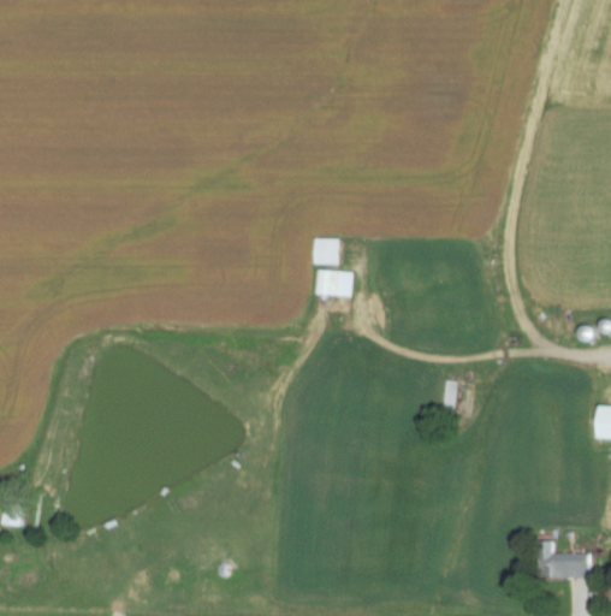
[(343,265),(343,238),(316,238),(316,265),(343,265)]
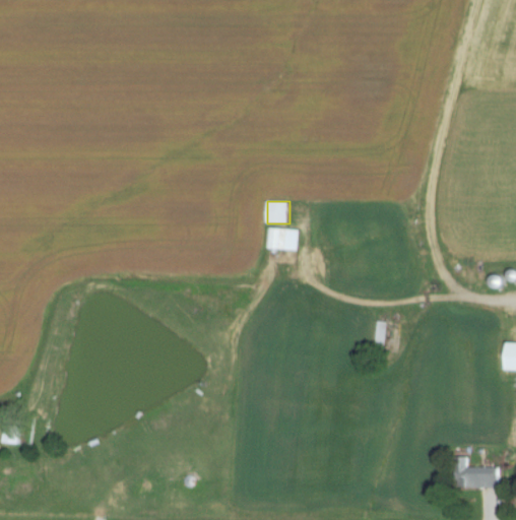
[(298,250),(298,230),(267,229),(266,249),(298,250)]
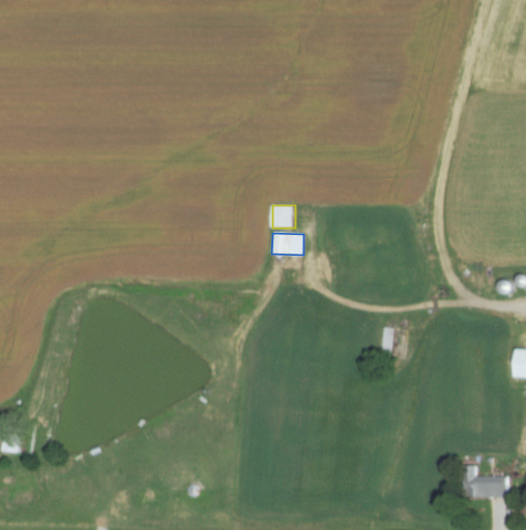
[(393,328),(384,327),(380,353),(390,354),(393,328)]
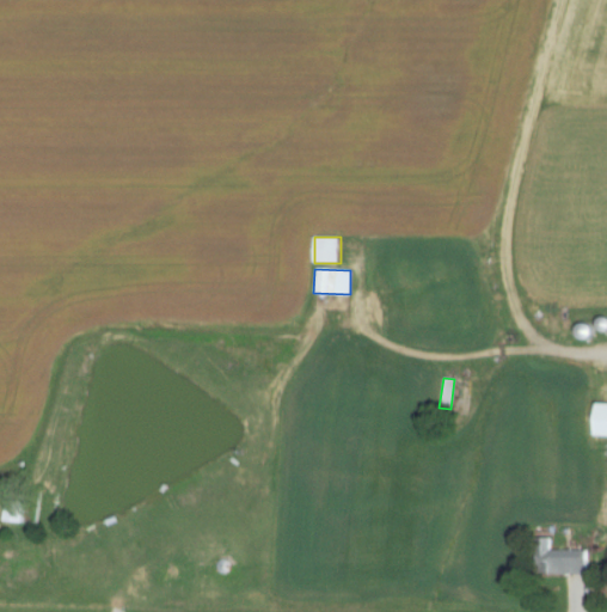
[(23,522),(23,499),(1,499),(1,522),(23,522)]
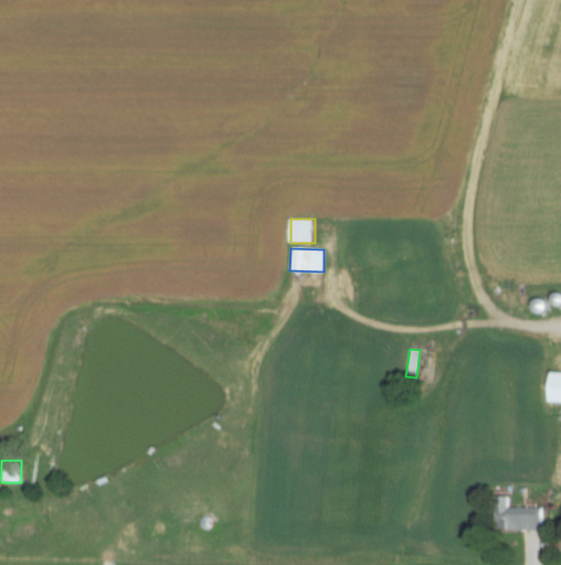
[(509,508),(509,496),(496,496),(496,530),(542,530),(542,508),(509,508)]
